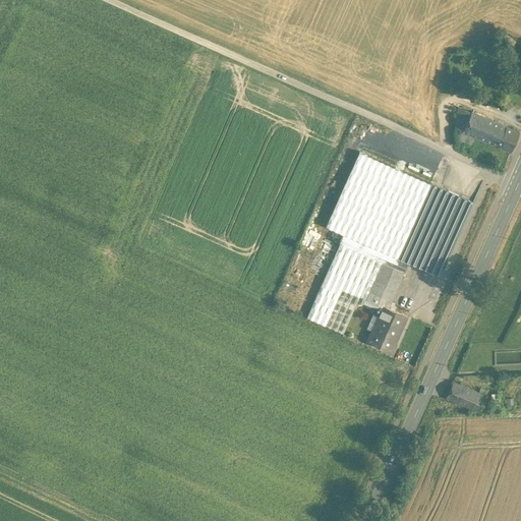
[(461,130),(462,131),(471,111),(460,106),(451,126),(461,130)]
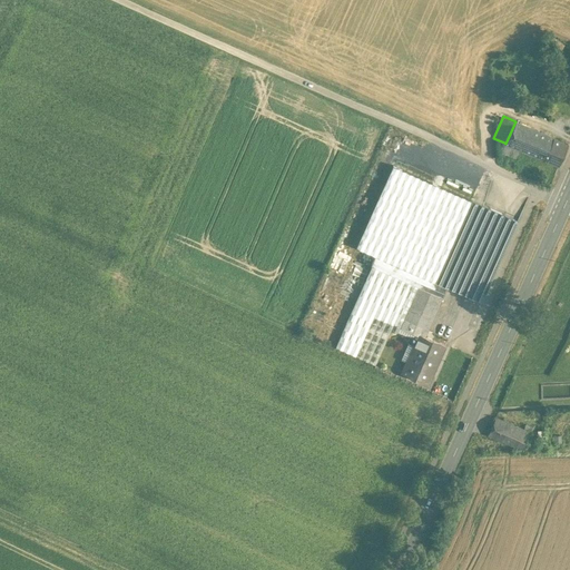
[(568,145),(516,121),(505,144),(520,149),(558,166),(568,145)]
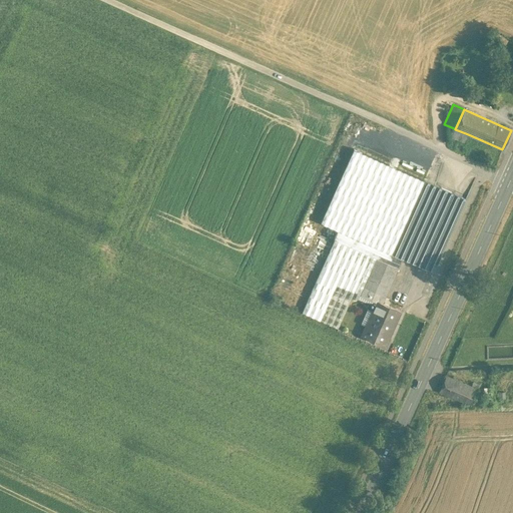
[(455,129),(454,128),(450,136),(464,142),(468,134),(455,129)]
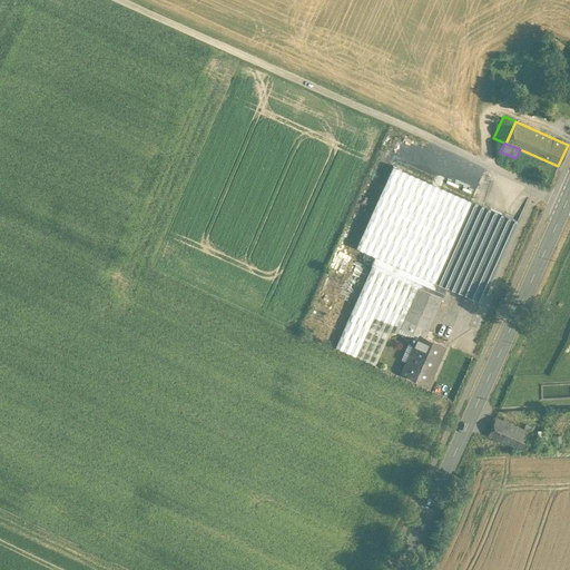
[(482,177),(422,151),(375,255),(436,282),(472,199),(482,177)]
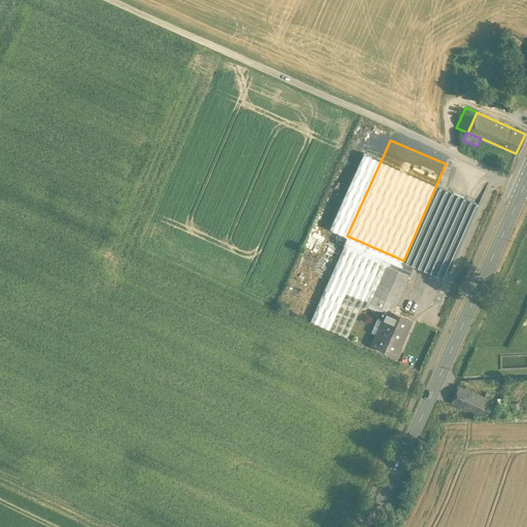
[(482,204),(436,184),(403,260),(415,266),(449,280),(482,204)]
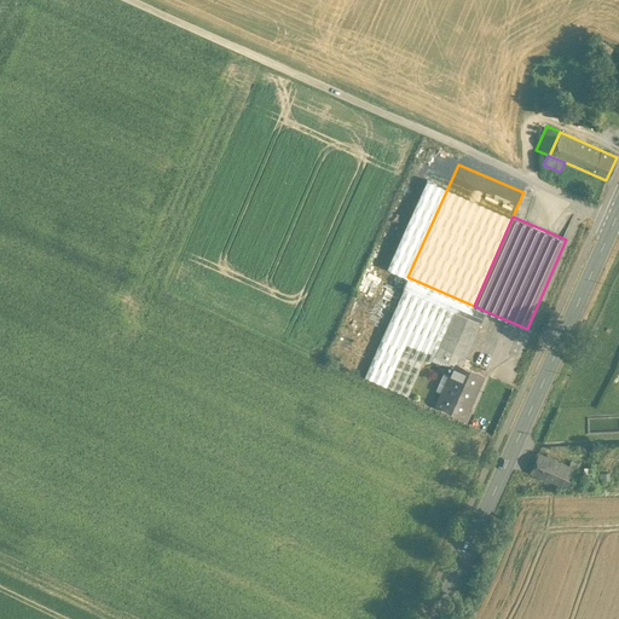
[(375,289),(379,277),(369,273),(364,285),(375,289)]
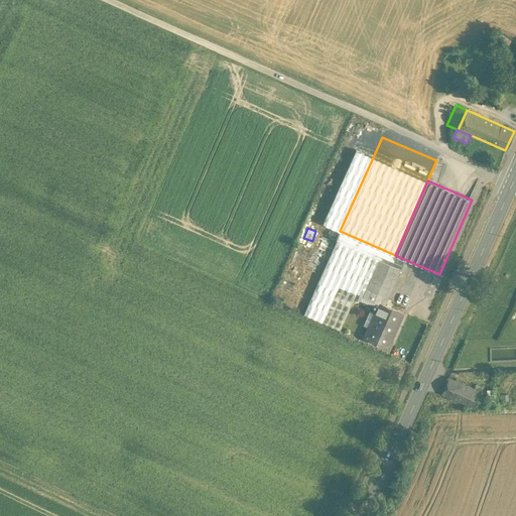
[(395,255),(340,231),(303,314),(341,331),(344,323),(357,293),(377,302),(386,306),(406,260),(395,255)]
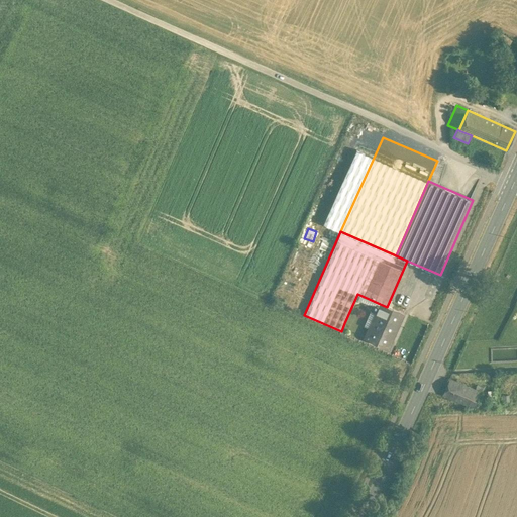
[(387,307),(378,303),(363,337),(390,349),(404,314),(387,307)]
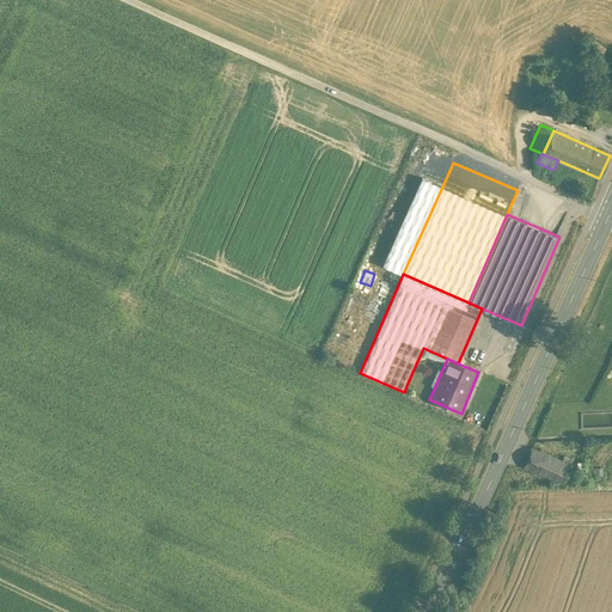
[(414,385),(408,383),(404,392),(409,395),(414,385)]
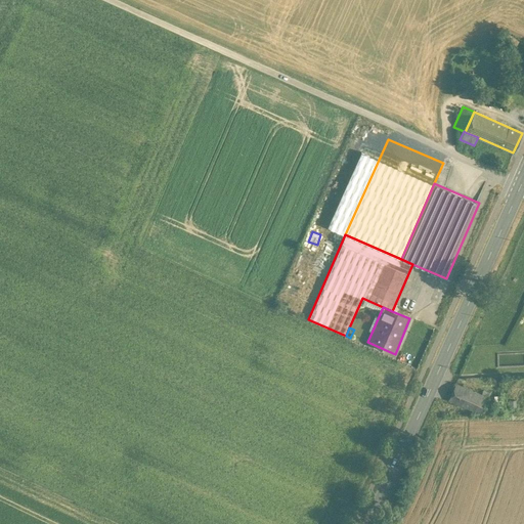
[(492,394),(457,379),(449,398),(483,413),(492,394)]
